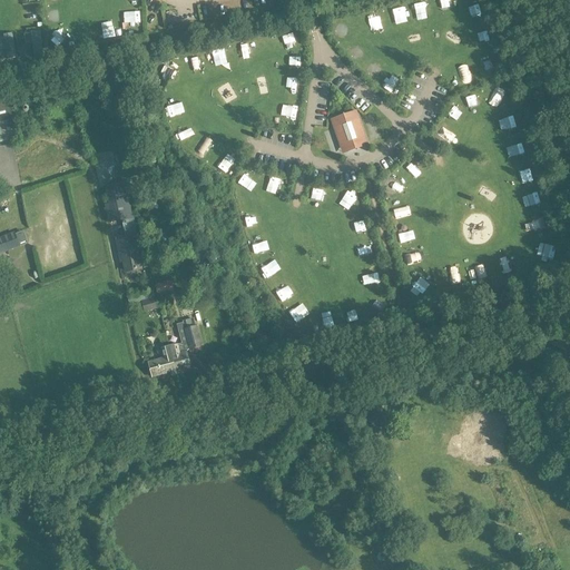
[(440,11),(450,11),(449,0),(444,0),(440,0),(440,11)]
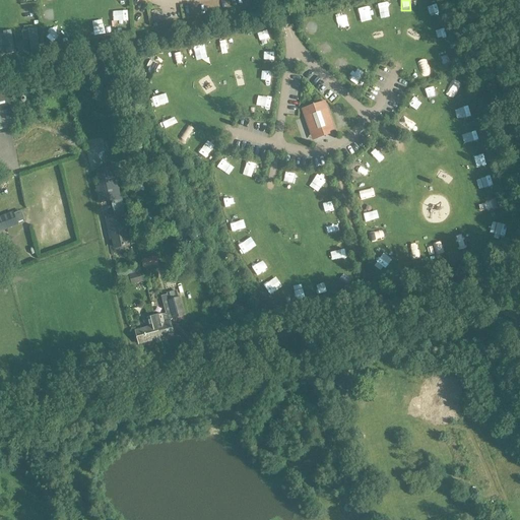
[(377,6),(379,16),(389,14),(386,3),(377,6)]
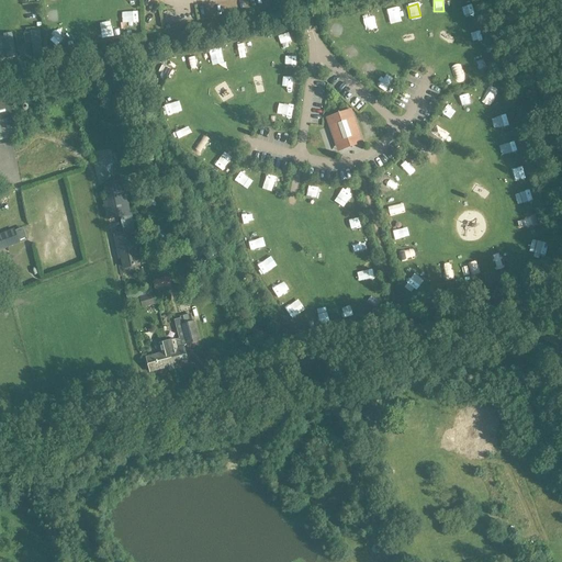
[(462,11),(465,22),(475,19),(472,8),(462,11)]
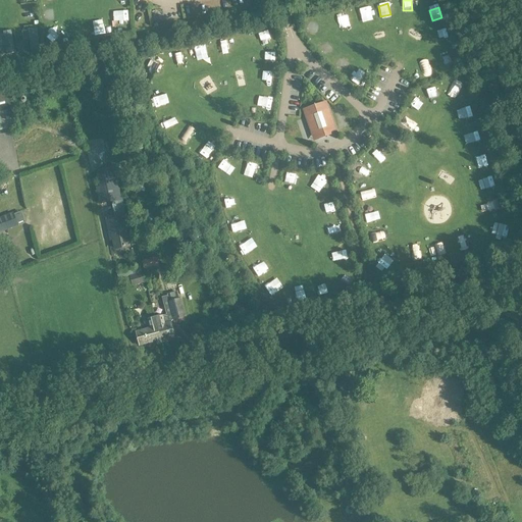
[(35,8),(23,9),(24,20),(36,19),(35,8)]
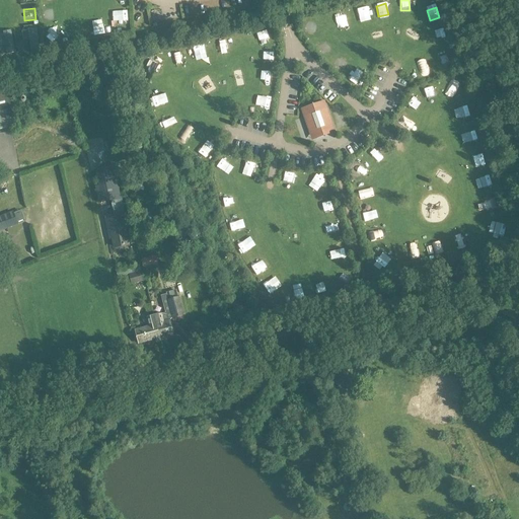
[(358,9),(358,18),(366,17),(366,8),(358,9)]
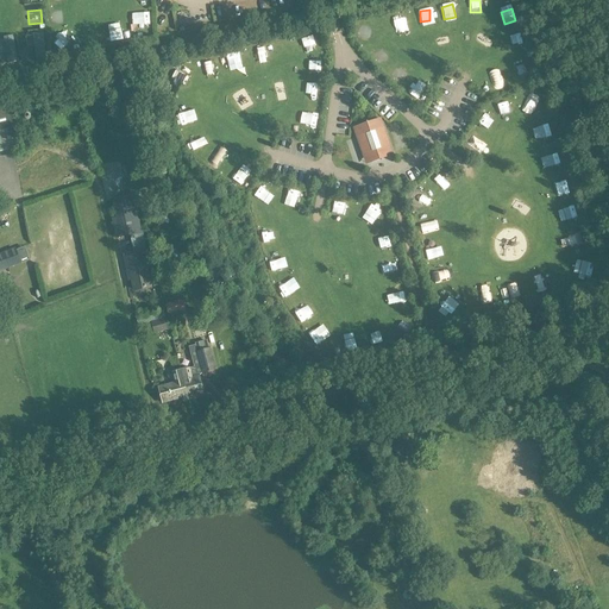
[(131,25),(149,25),(149,13),(131,14),(131,25)]
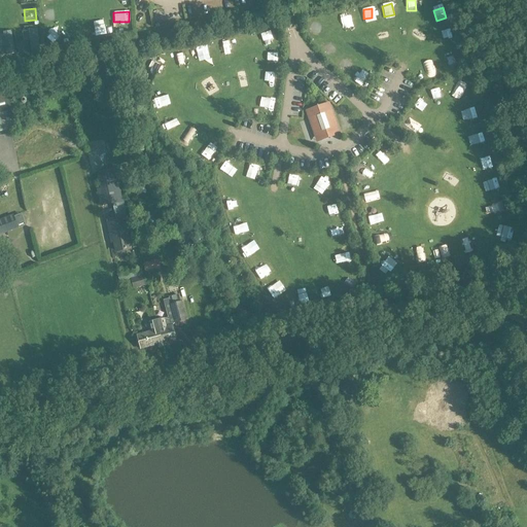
[(162,11),(153,11),(153,25),(162,24),(162,11)]
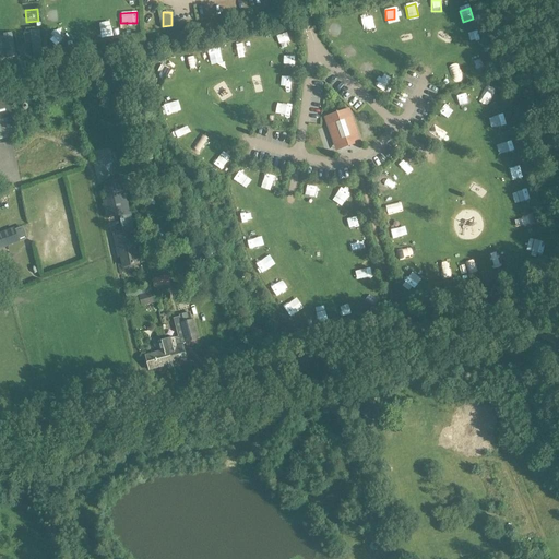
[(369,14),(359,14),(360,26),(370,25),(369,14)]
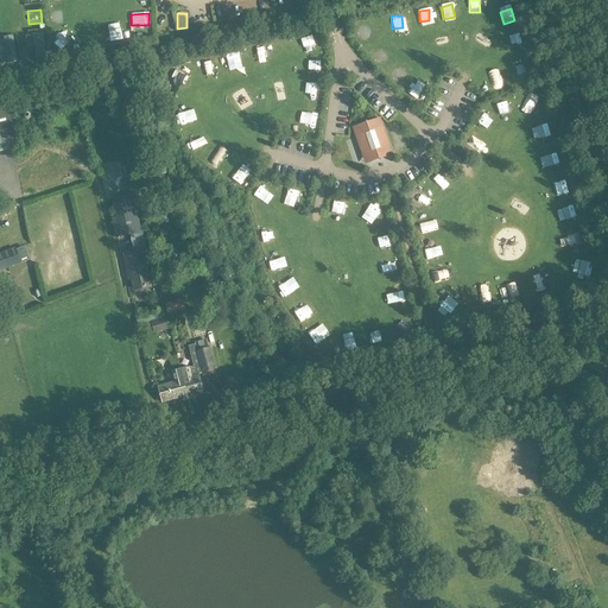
[(361,38),(366,26),(360,24),(354,36),(361,38)]
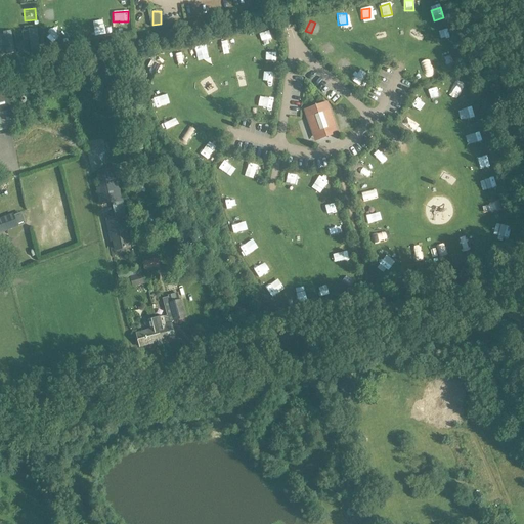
[(32,51),(40,51),(37,29),(29,30),(32,51)]
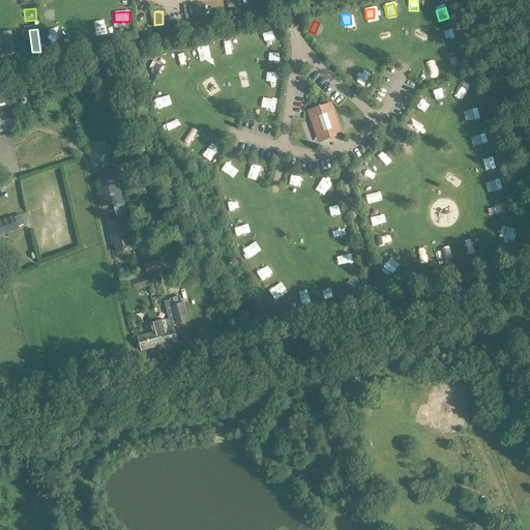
[(257,36),(261,47),(275,40),(271,30),(257,36)]
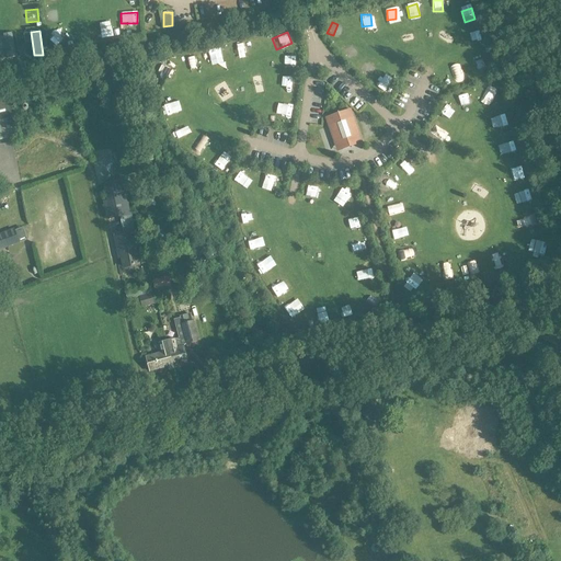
[(472,49),(483,44),(478,32),(467,36),(472,49)]
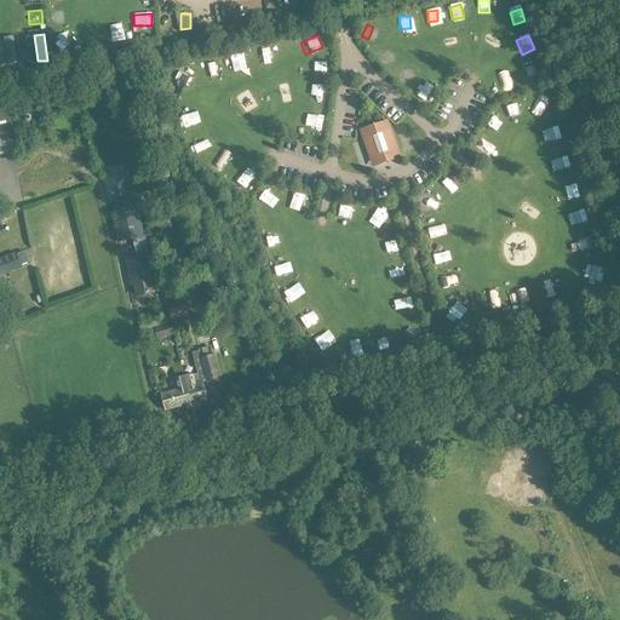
[(4,38),(7,64),(17,63),(15,36),(4,38)]
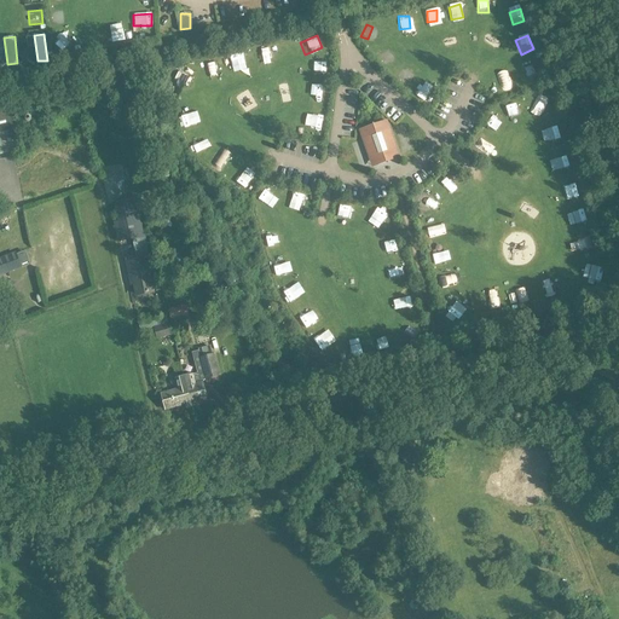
[(385,47),(375,56),(385,65),(394,57),(385,47)]
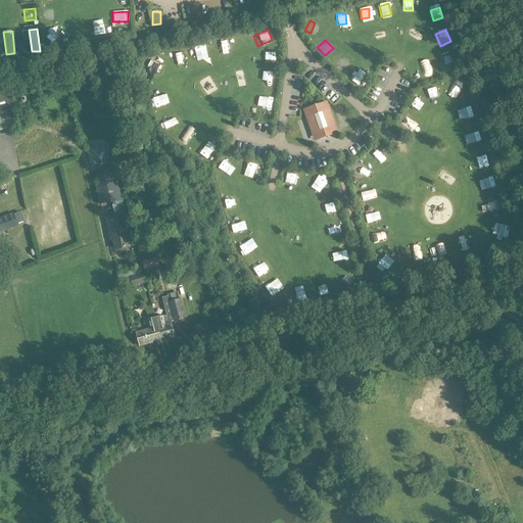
[(196,55),(207,52),(204,43),(194,46),(196,55)]
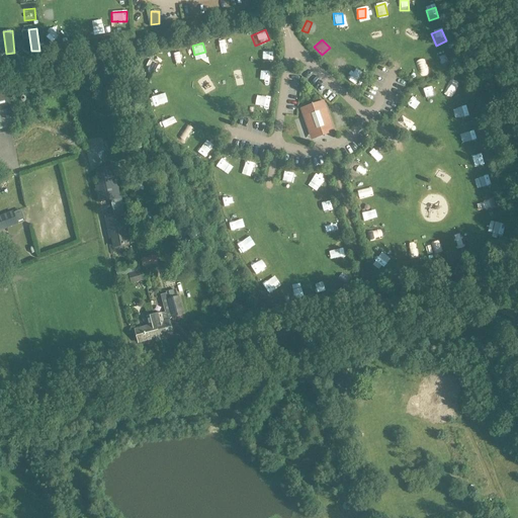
[(169,51),(172,62),(181,59),(178,49),(169,51)]
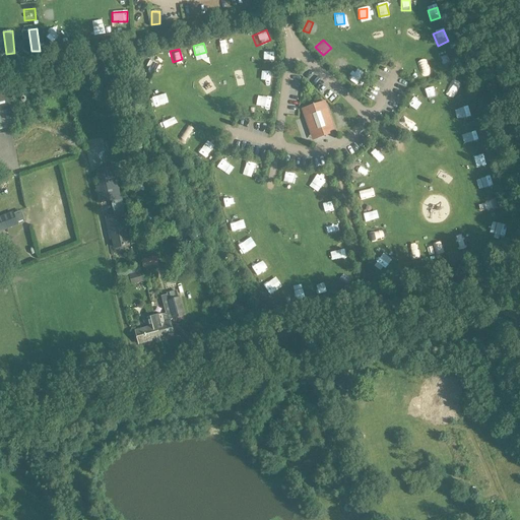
[(260,49),(258,62),(271,64),(273,51),(260,49)]
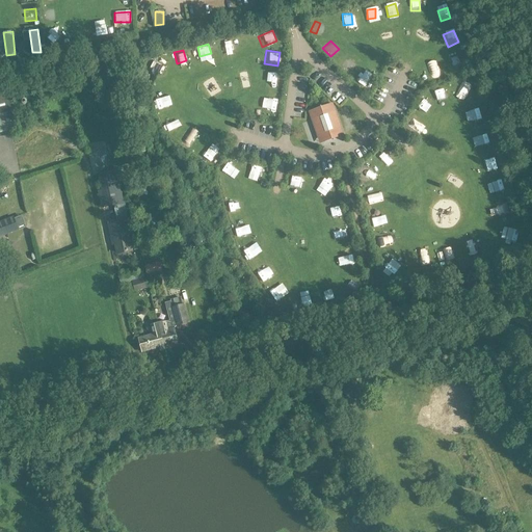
[(346,73),(353,69),(348,59),(340,63),(346,73)]
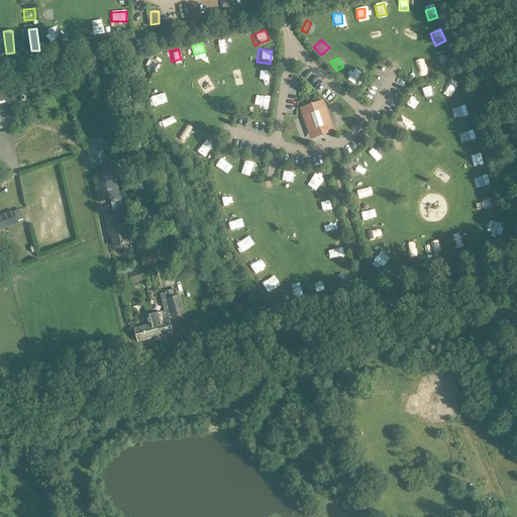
[(439,62),(441,73),(449,72),(447,61),(439,62)]
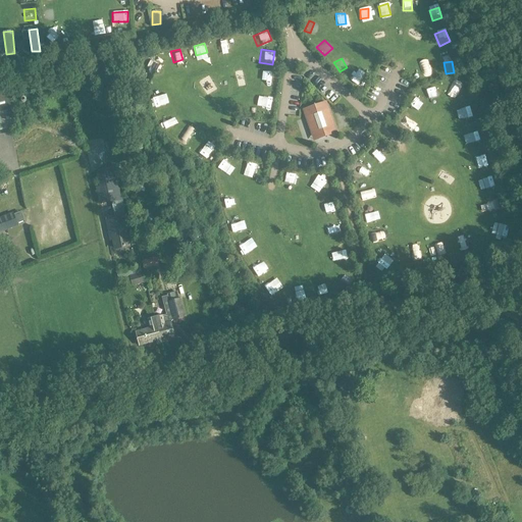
[(424,80),(433,77),(429,66),(420,69),(424,80)]
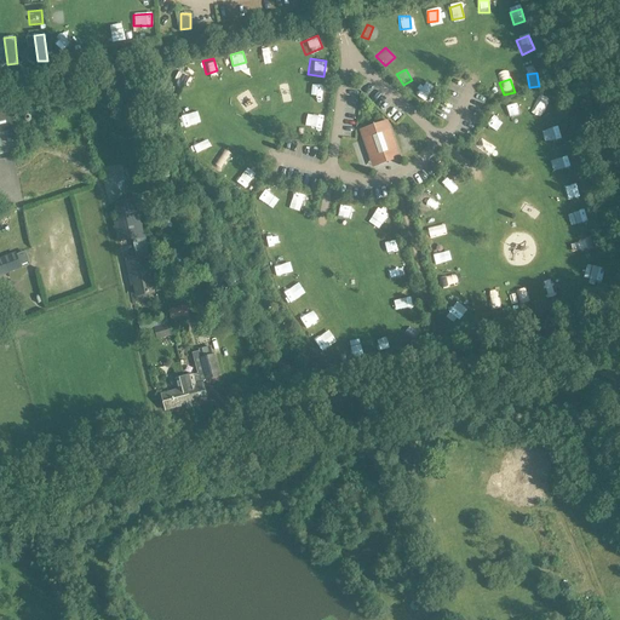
[(414,92),(424,104),(432,97),(423,85),(414,92)]
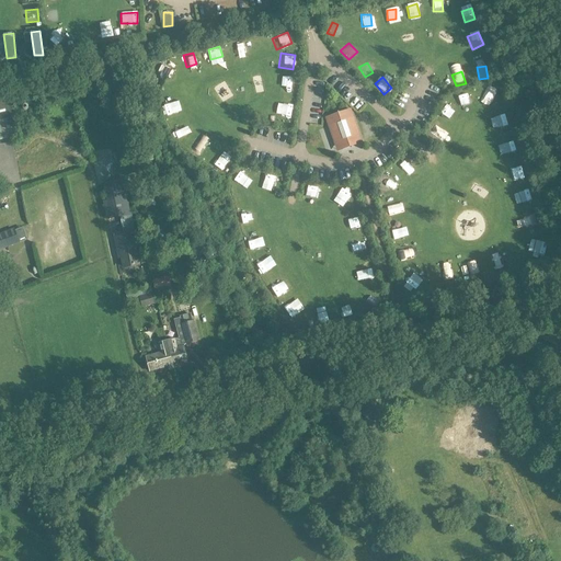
[(293,79),(283,79),(283,93),(293,93),(293,79)]
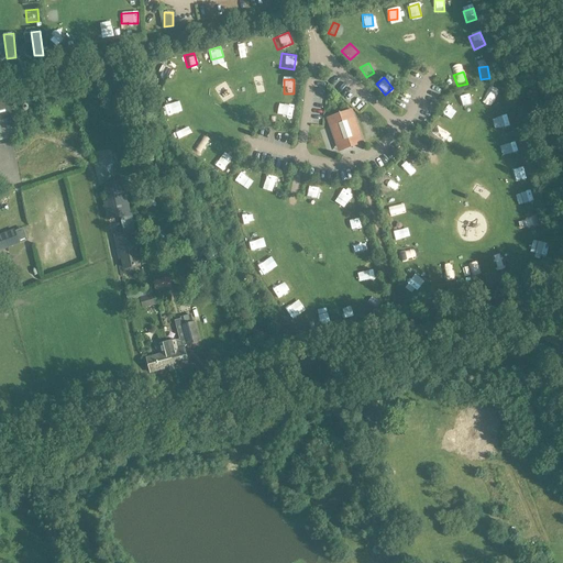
[(490,89),(484,99),(496,106),(501,97),(490,89)]
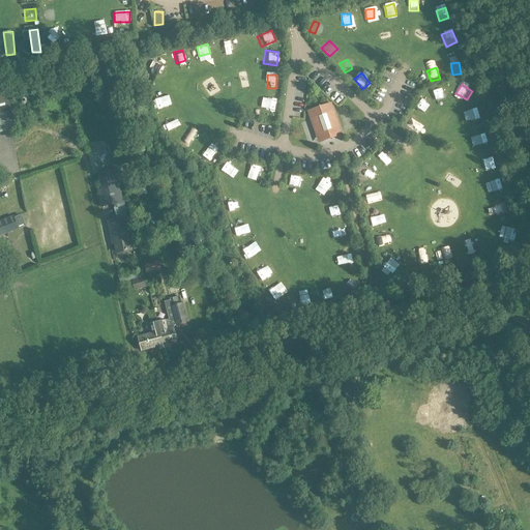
[(0,133),(20,128),(17,112),(10,86),(0,88),(0,133)]
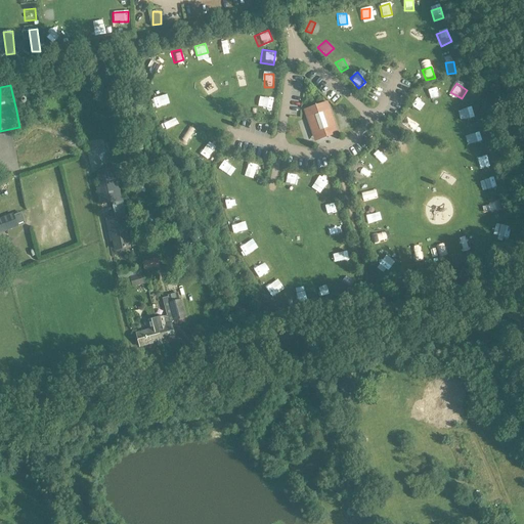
[(427,91),(432,104),(440,101),(436,88),(427,91)]
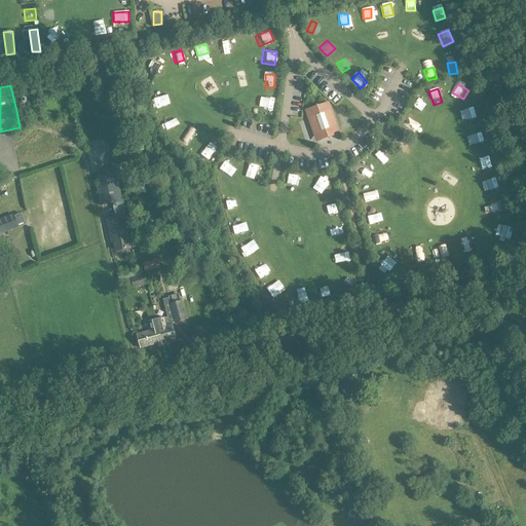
[(156,110),(165,107),(162,96),(153,99),(156,110)]
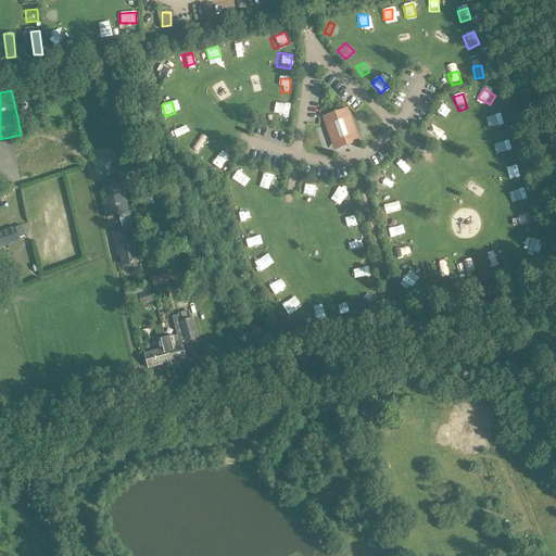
[(277,104),(278,115),(289,114),(288,103),(277,104)]
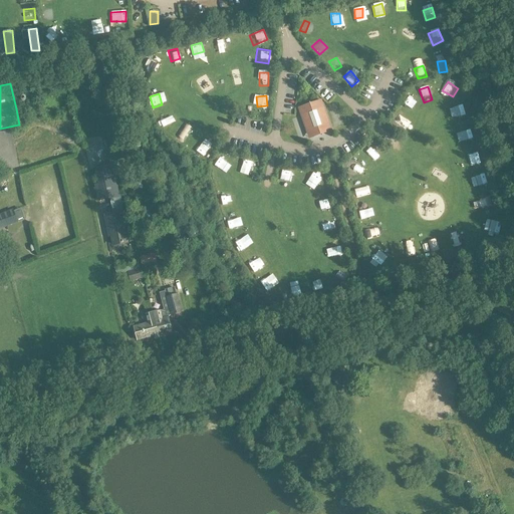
[(409,111),(416,102),(408,97),(402,106),(409,111)]
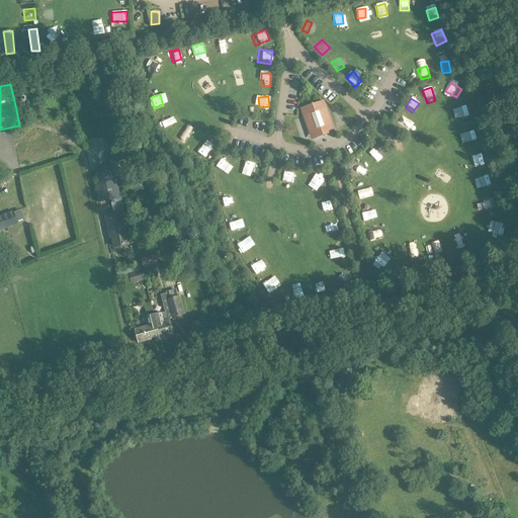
[(301,109),(312,140),(334,132),(324,101),(301,109)]
